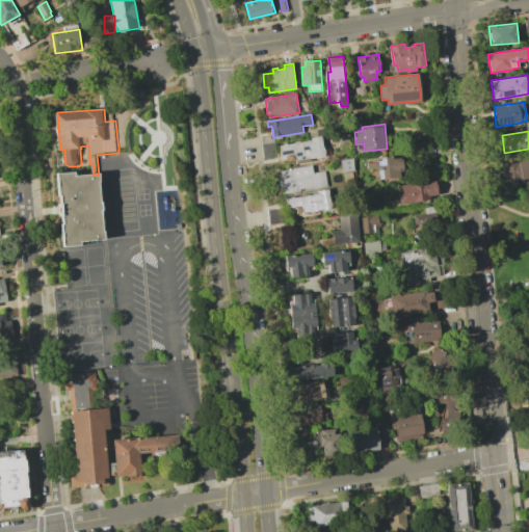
[(314,140),(313,137),(322,136),(325,156),(311,158),(311,161),(297,163),(296,160),(290,161),(289,156),(283,157),(281,145),(314,140)]
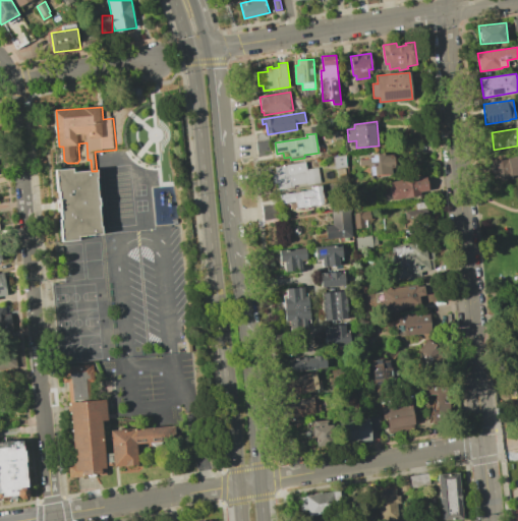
[(369,159),(369,157),(373,157),(373,155),(384,154),(385,155),(394,155),(395,168),(391,168),(392,174),(369,175),(369,165),(358,166),(357,160),(369,159)]
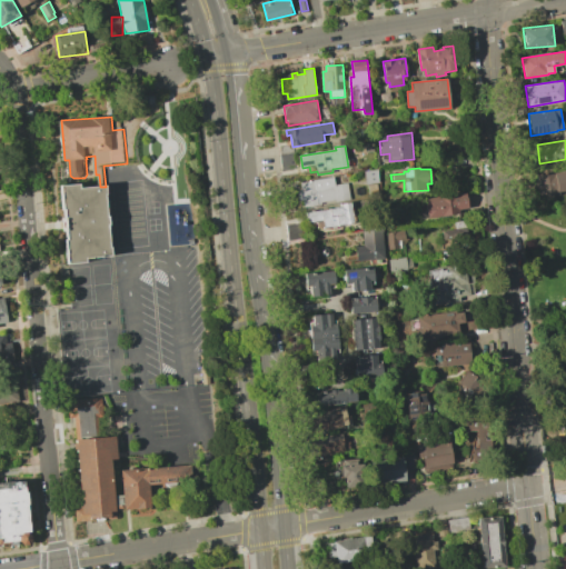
[(378,170),(379,182),(367,183),(365,171),(378,170)]
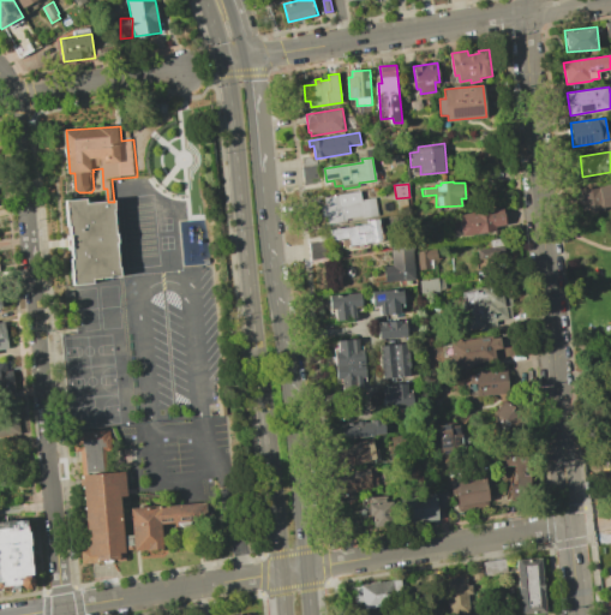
[(610,206),(594,208),(591,187),(610,184),(610,206)]
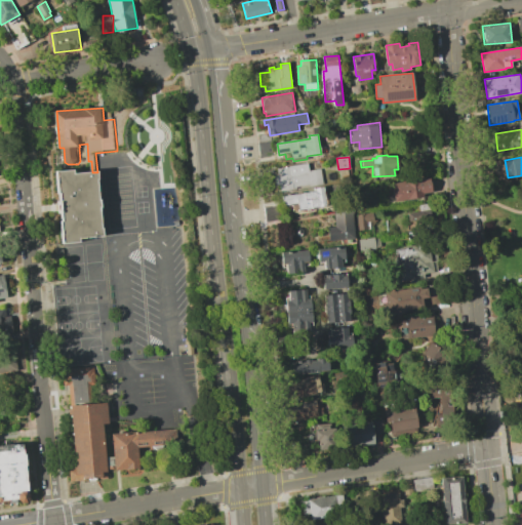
[(278,175),(277,168),(309,163),(311,170),(322,169),(324,185),(311,187),(310,185),(297,187),(297,189),(281,191),(280,185),(277,185),(275,176),(278,175)]
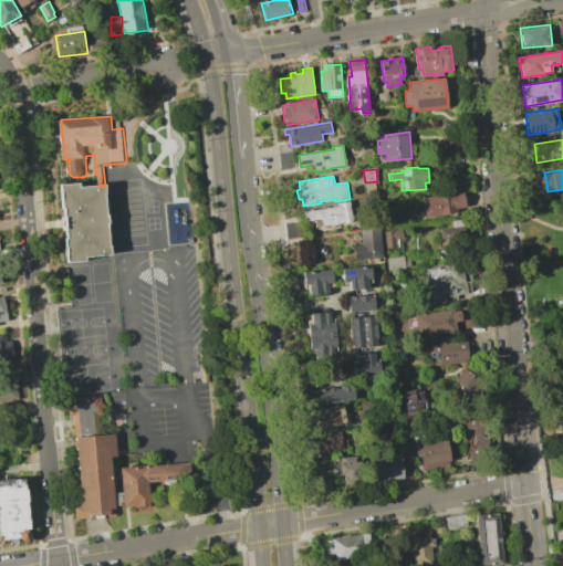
[(63,186),(81,184),(82,187),(100,186),(105,186),(106,186),(112,255),(87,257),(89,262),(70,263),(63,186)]
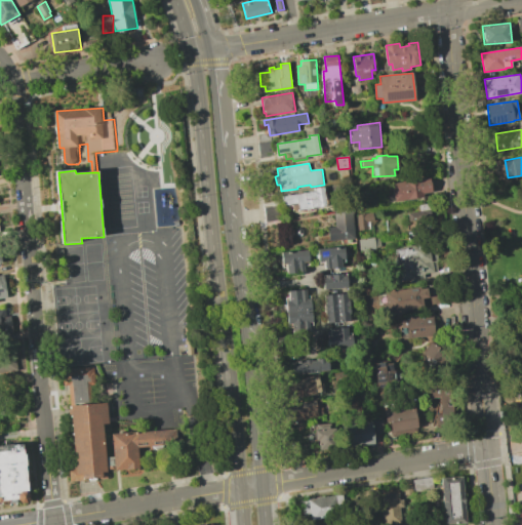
[(431,178),(433,192),(424,193),(425,197),(395,201),(393,184),(431,178)]
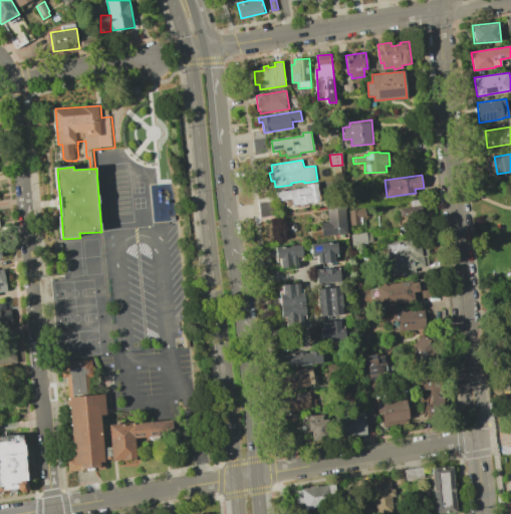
[(309,187),(308,184),(317,183),(320,202),(287,207),(286,200),(278,202),(276,192),(309,187)]
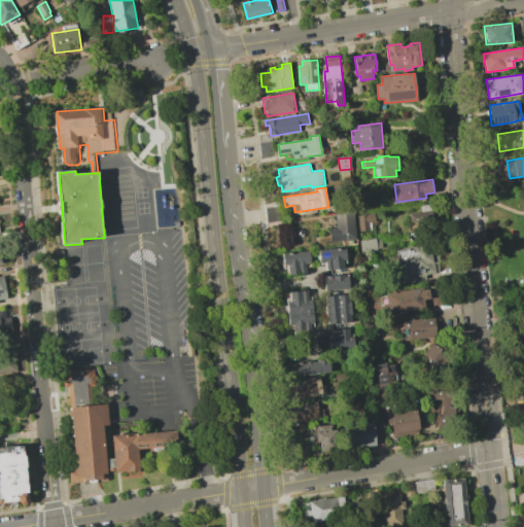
[(280,207),(282,221),(268,222),(267,208),(280,207)]
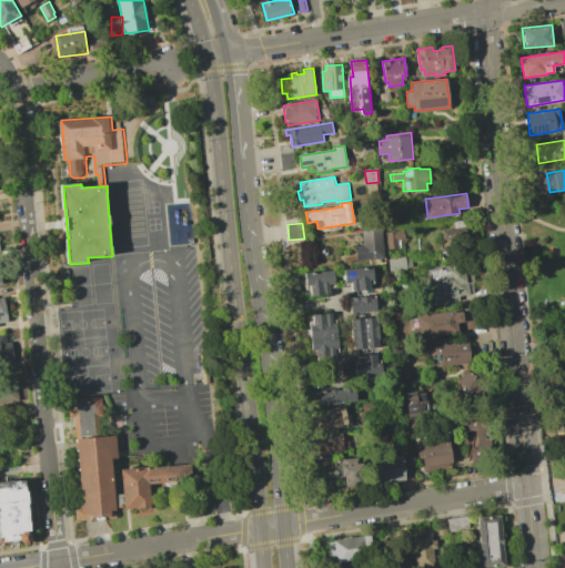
[(443,230),(468,226),(470,236),(444,240),(443,230)]
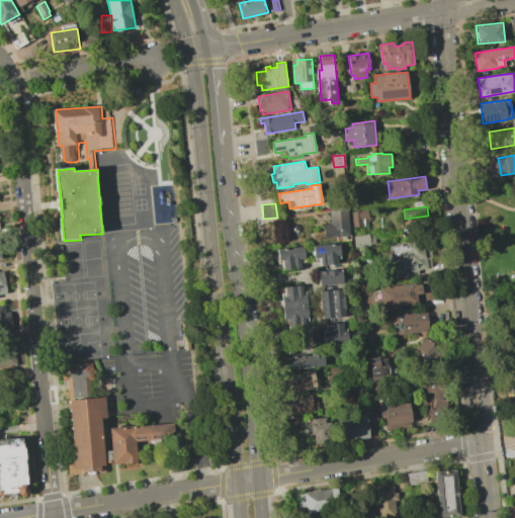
[(332,224),(331,210),(349,208),(352,239),(337,240),(336,237),(326,238),(324,224),(332,224)]
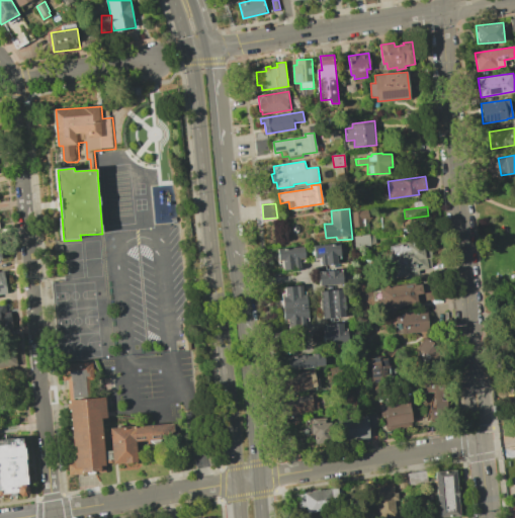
[(363,209),(363,211),(370,210),(370,219),(366,219),(367,227),(354,228),(353,210),(363,209)]
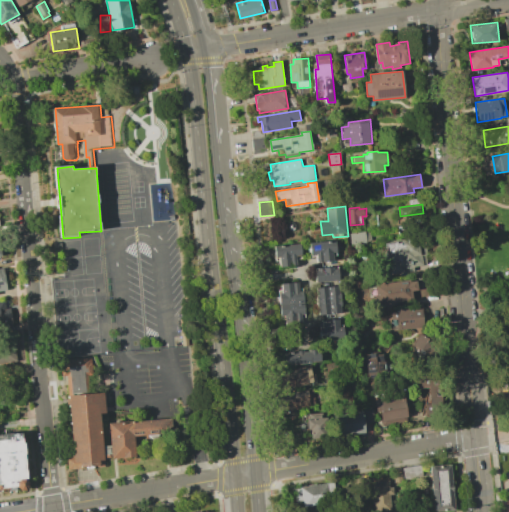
[(366,231),(368,243),(352,245),(351,233),(366,231)]
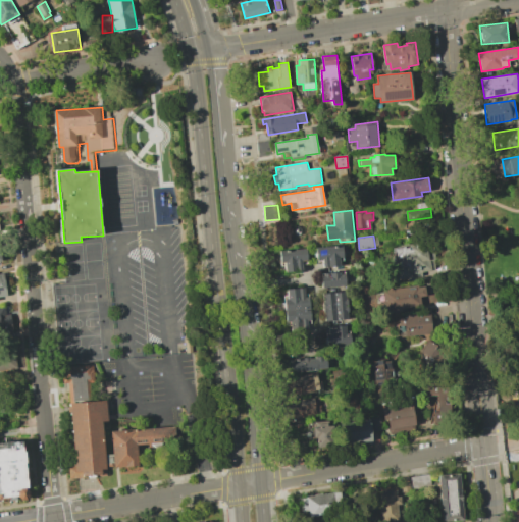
[(393,248),(428,243),(432,270),(397,275),(393,248)]
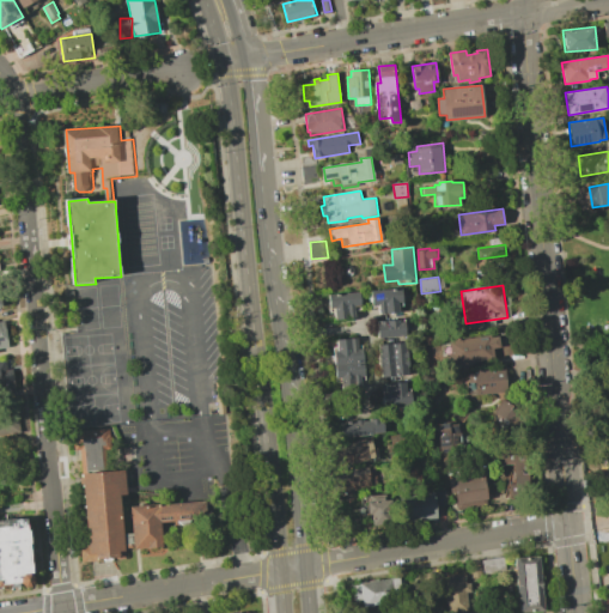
[(403,287),(405,302),(400,303),(401,313),(381,314),(379,303),(373,304),(372,291),(403,287)]
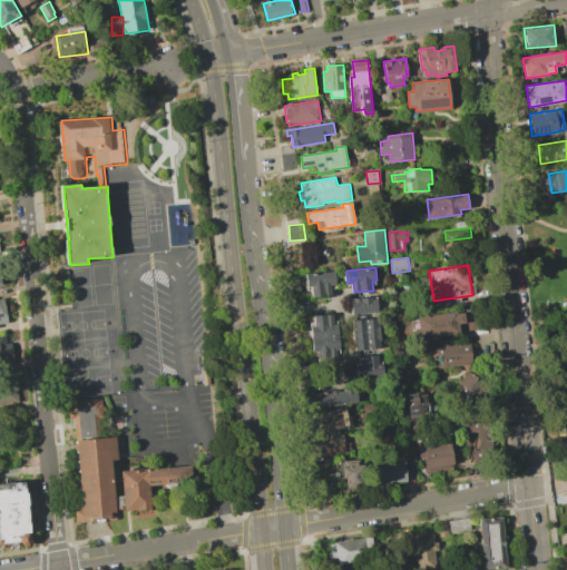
[(335,272),(336,284),(331,285),(332,295),(313,296),(312,286),(308,286),(306,273),(335,272)]
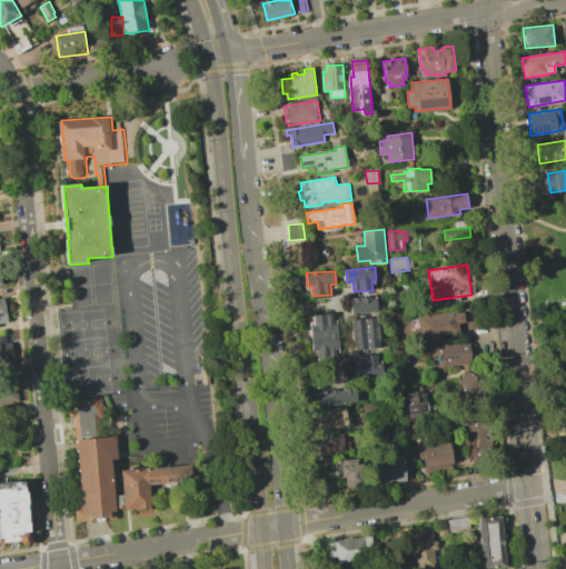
[(377,295),(378,311),(354,313),(351,297),(377,295)]
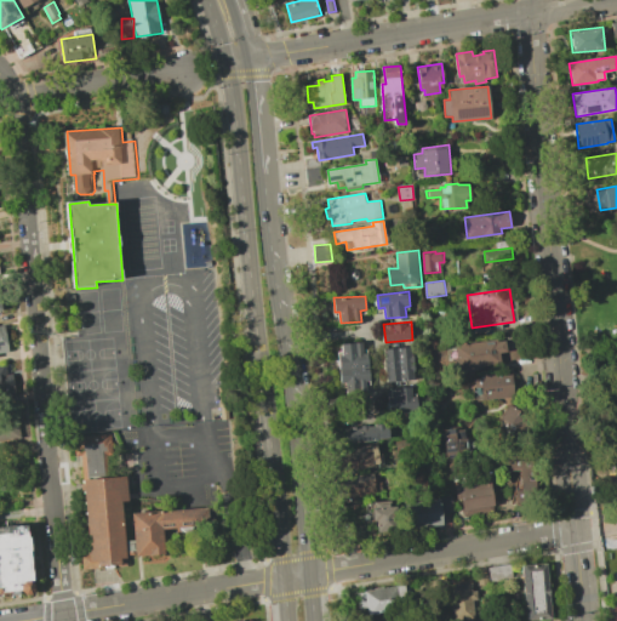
[(0,325),(5,325),(10,352),(0,352),(0,325)]
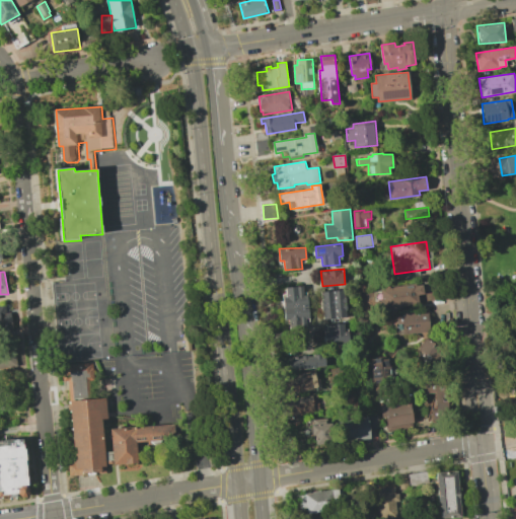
[(381,289),(417,284),(417,285),(424,284),(425,294),(419,295),(420,303),(396,306),(396,311),(385,312),(381,289)]
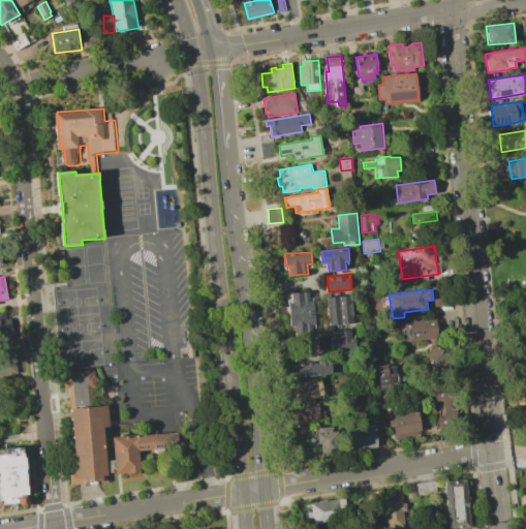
[(315,313),(290,315),(289,303),(292,303),(291,292),(309,291),(310,301),(314,301),(315,313)]
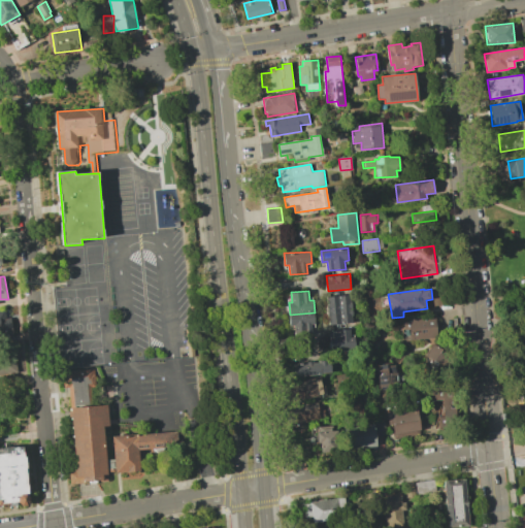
[(328,296),(351,295),(351,303),(353,303),(354,315),(352,316),(353,323),(330,325),(328,296)]
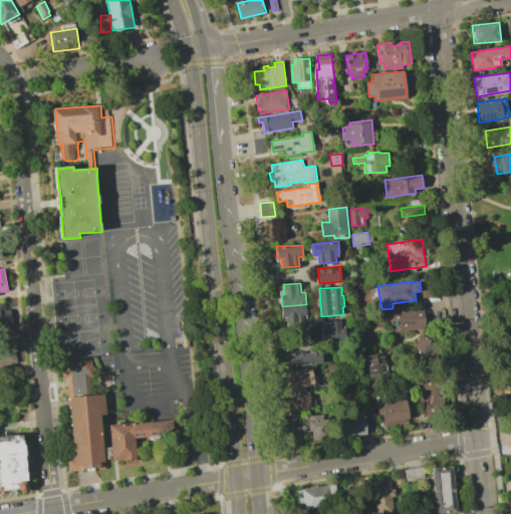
[(0,303),(12,302),(15,326),(0,328),(0,303)]
